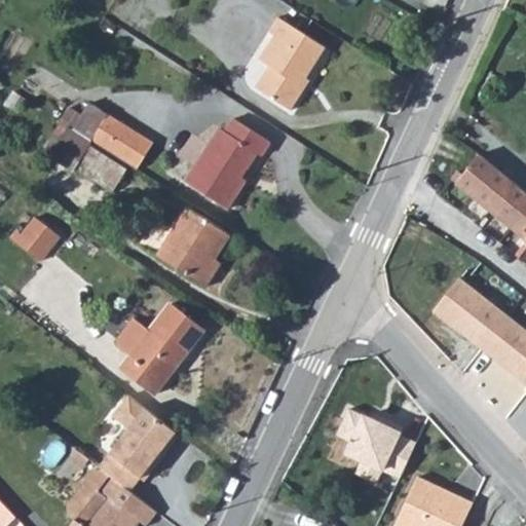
[(270,66),(256,87),(291,110),(303,90),(300,88),(326,47),(278,16),(269,32),(275,36),(260,60),(270,66)]
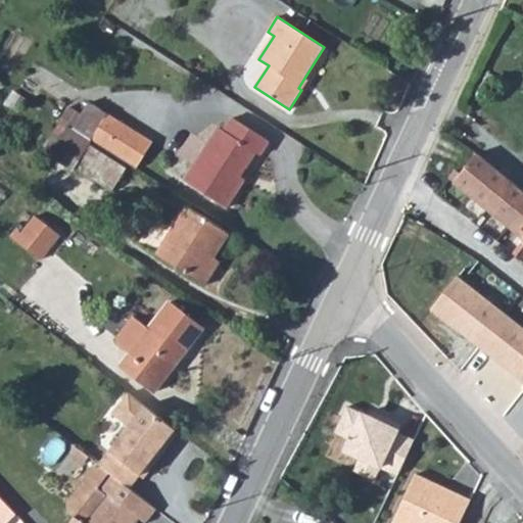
[(108,113),(91,140),(137,169),(153,142),(108,113)]
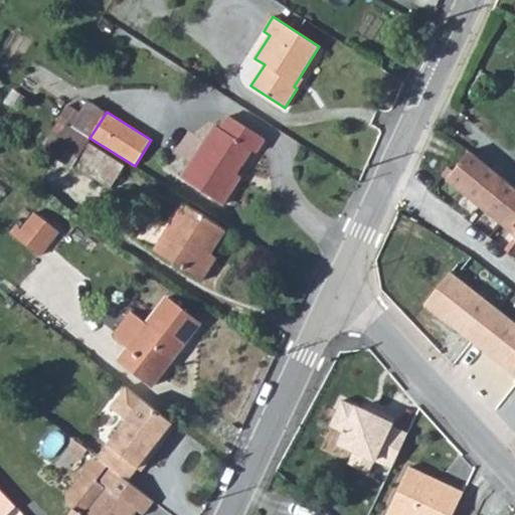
[(215,126),(182,178),(223,204),(241,176),(237,173),(251,150),(256,152),(265,139),(229,116),(221,129),(215,126)]
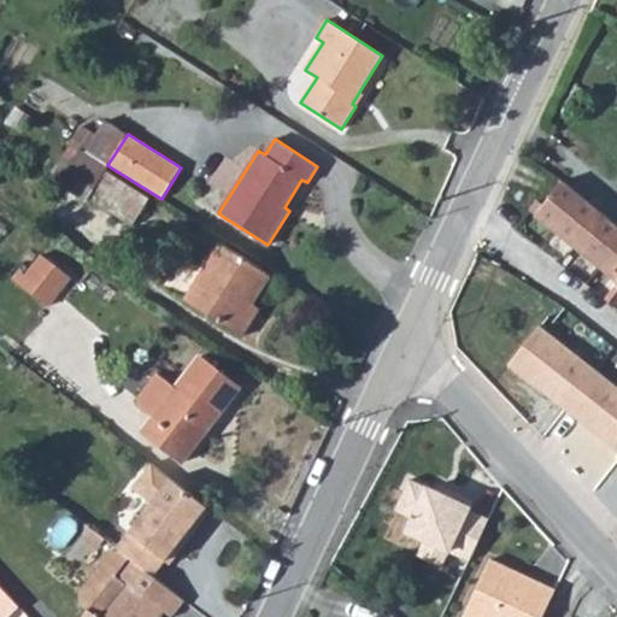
[(83,150),(63,182),(88,198),(104,170),(107,164),(83,150)]
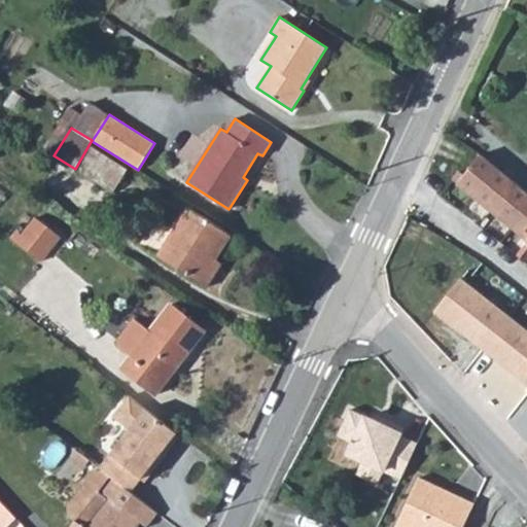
[(89,145),(75,169),(113,192),(128,169),(89,145)]
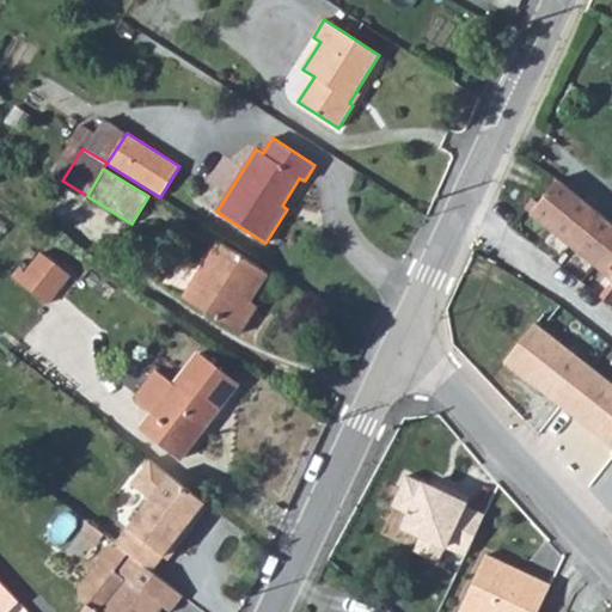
[(611,227),(581,203),(563,189),(537,222),(611,281),(611,227)]
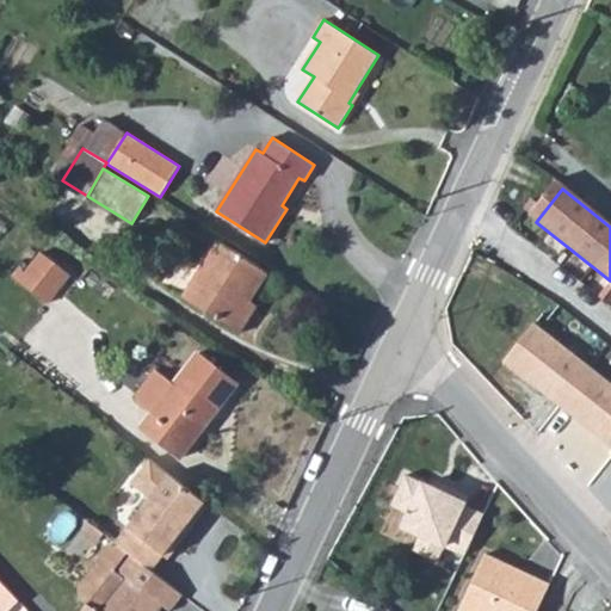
[(269,272),(218,241),(184,297),(239,333),(252,313),(245,308),(269,272)]
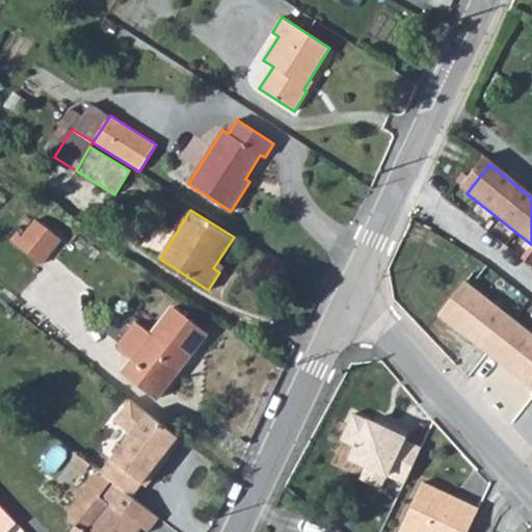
[(61,239),(36,219),(22,238),(16,233),(11,239),(43,263),(61,239)]
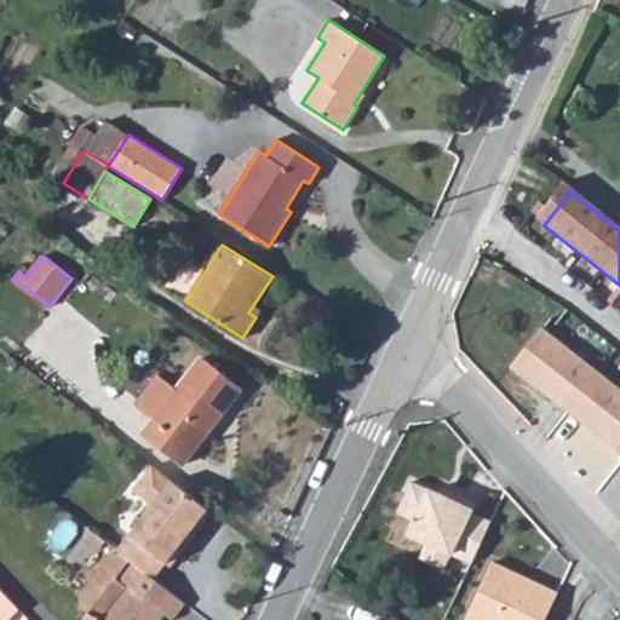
[(546,334),(517,374),(573,419),(602,379),(546,334)]
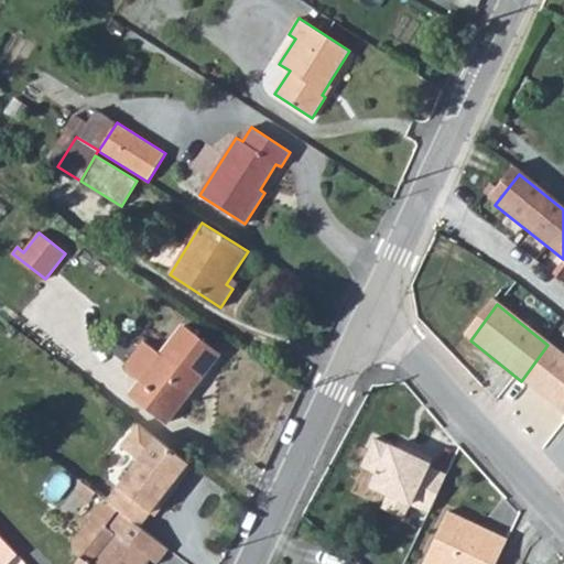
[(160,355),(143,343),(127,364),(128,371),(140,381),(130,393),(167,422),(201,379),(197,377),(203,369),(206,372),(219,355),(181,326),(160,355)]
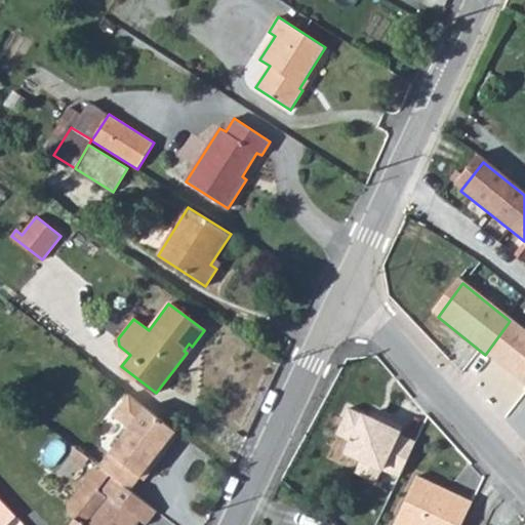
[(524,332),(510,321),(485,355),(524,387),(524,332)]
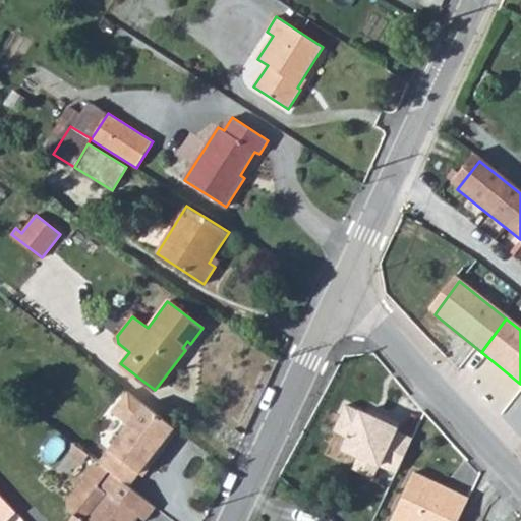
[(179,430),(128,391),(112,412),(128,424),(99,463),(102,465),(129,486),(139,473),(143,476),(179,430)]
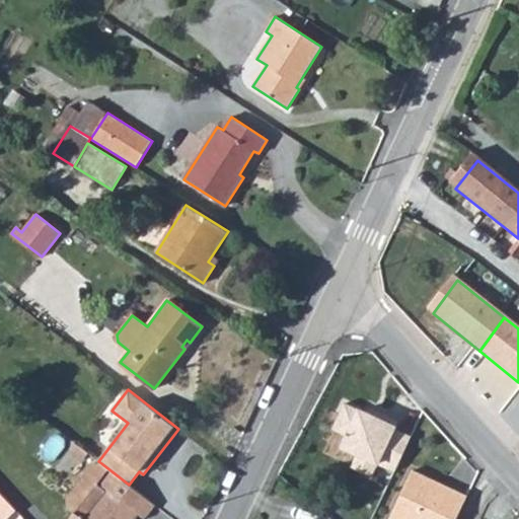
[(396,421),(371,410),(369,415),(345,403),(334,429),(346,435),(341,447),(356,454),(350,467),(373,477),(378,465),(396,473),(413,438),(392,429),(396,421)]
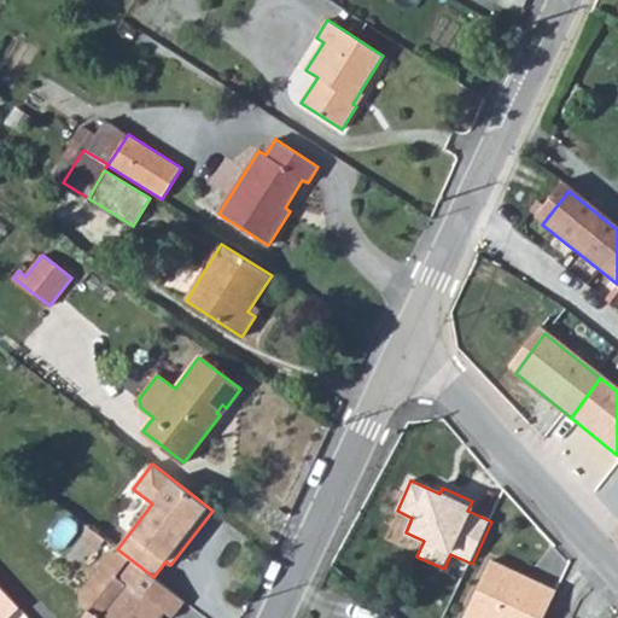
[(153,577),(121,552),(120,552),(111,554),(80,593),(81,605),(89,610),(82,617),(159,617),(165,612),(173,617),(186,601),(153,577)]
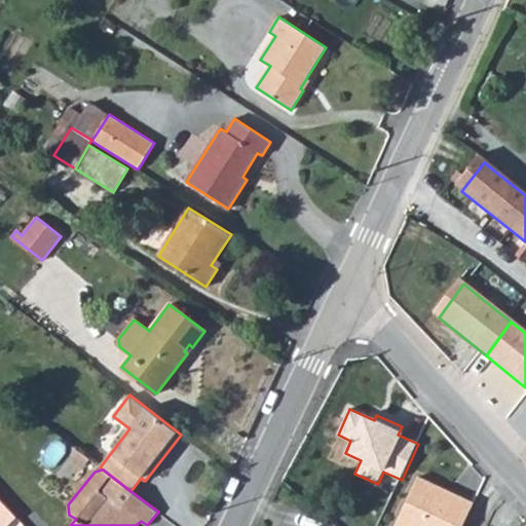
[(418,476),(395,525),(462,525),(475,501),(418,476)]
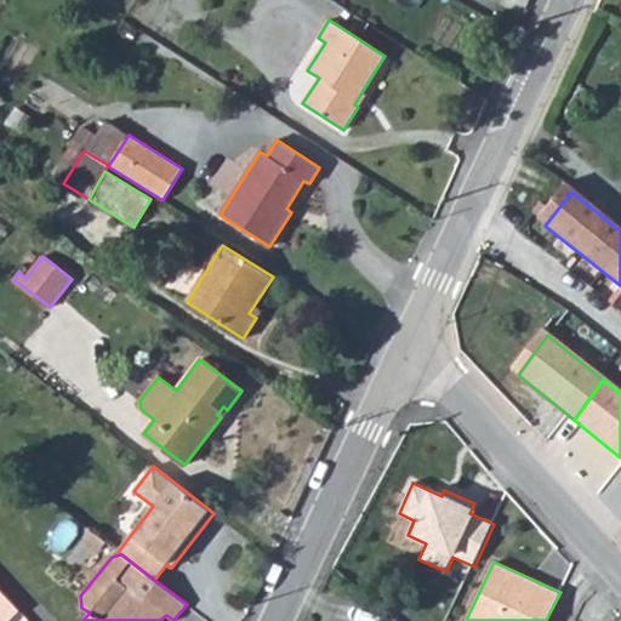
[(0,620),(6,620),(20,609),(0,588),(0,620)]
